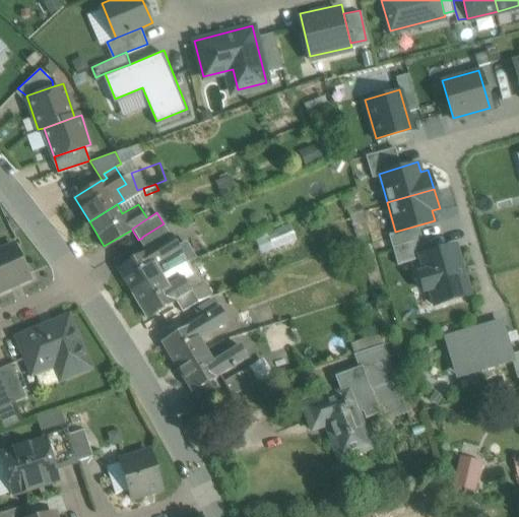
[(261,249),(296,237),(289,220),(255,234),(261,249)]
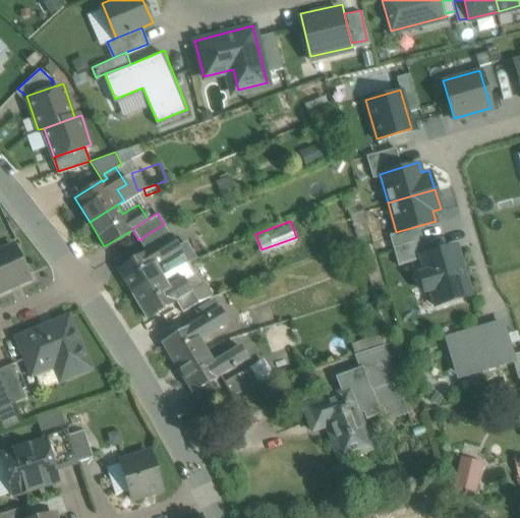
[(164,224),(142,237),(142,238),(138,240),(145,250),(146,250),(160,241),(160,240),(170,234),(164,224)]
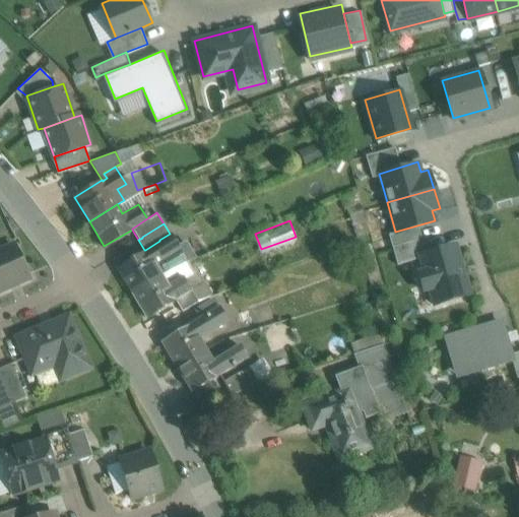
[(144,250),(117,266),(131,292),(159,274),(177,264),(195,256),(185,239),(177,244),(170,233),(170,234),(159,240),(159,241),(145,250),(144,250)]
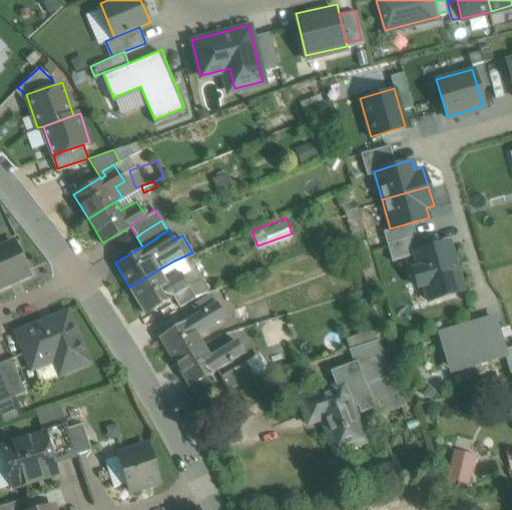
[(13,240),(0,246),(0,285),(27,273),(13,240)]
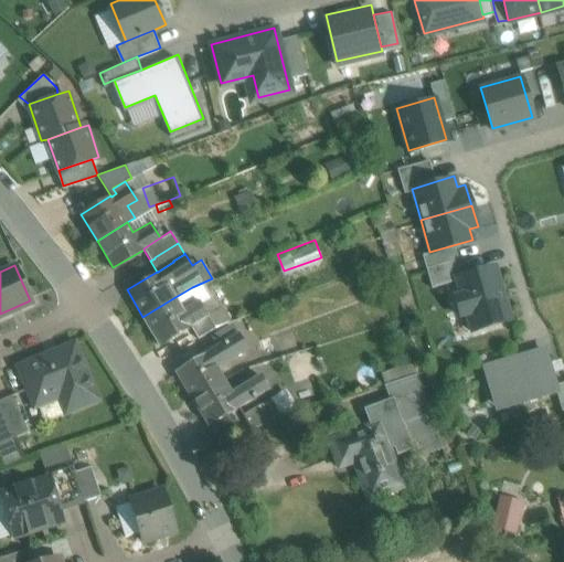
[(509,318),(493,265),(455,276),(460,294),(454,295),(459,315),(466,313),(470,329),(509,318)]
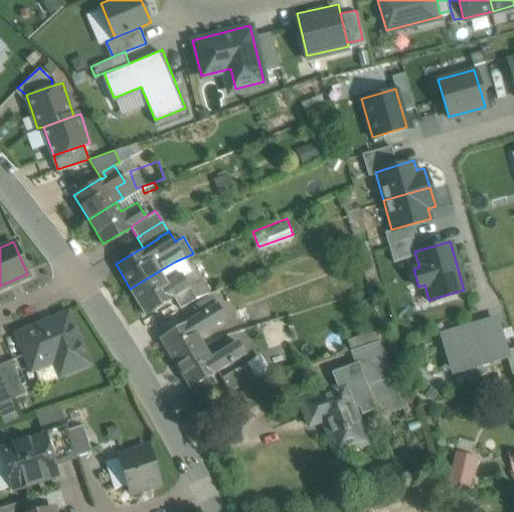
[(158,272),(130,289),(146,313),(158,306),(174,296),(173,296),(177,293),(180,298),(191,291),(187,284),(182,276),(181,274),(165,283),(158,272)]
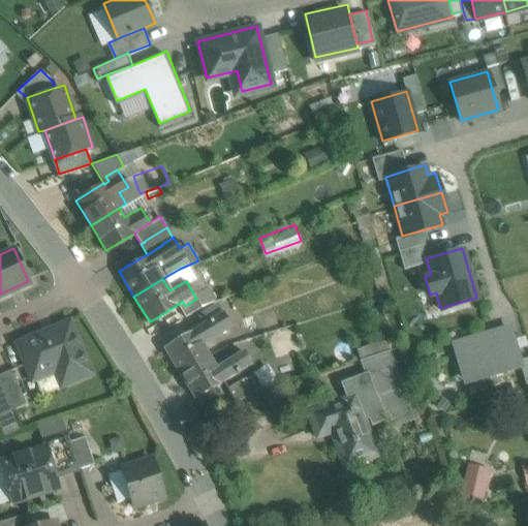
[(198,288),(193,279),(187,283),(192,291),(198,288)]
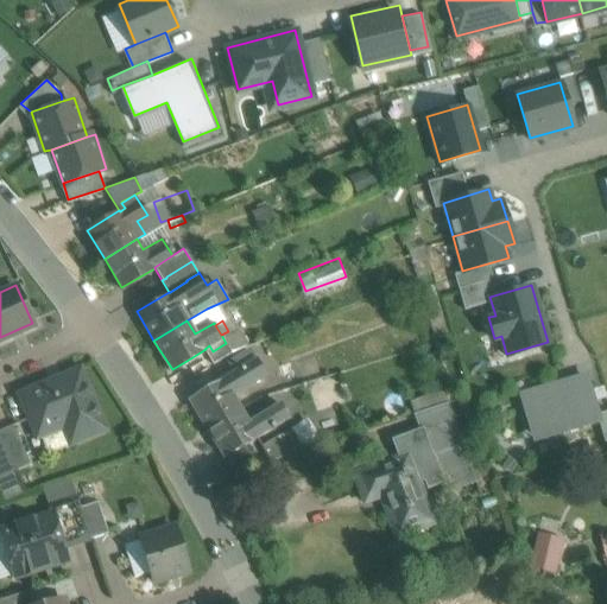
[(222,379),(189,398),(207,427),(239,407),(231,393),(263,374),(248,350),(231,361),(236,370),(222,379)]
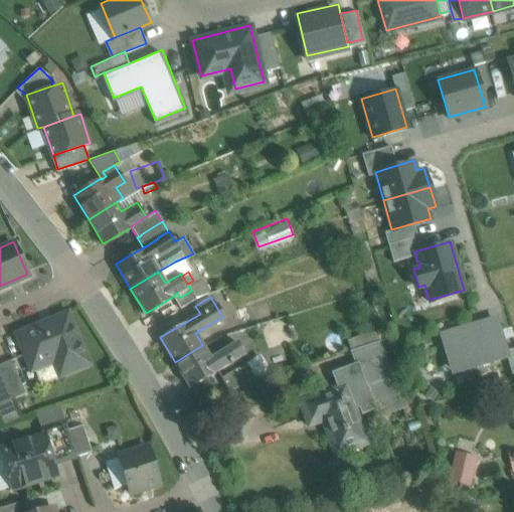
[(67,311),(15,333),(30,370),(57,359),(63,373),(89,363),(67,311)]
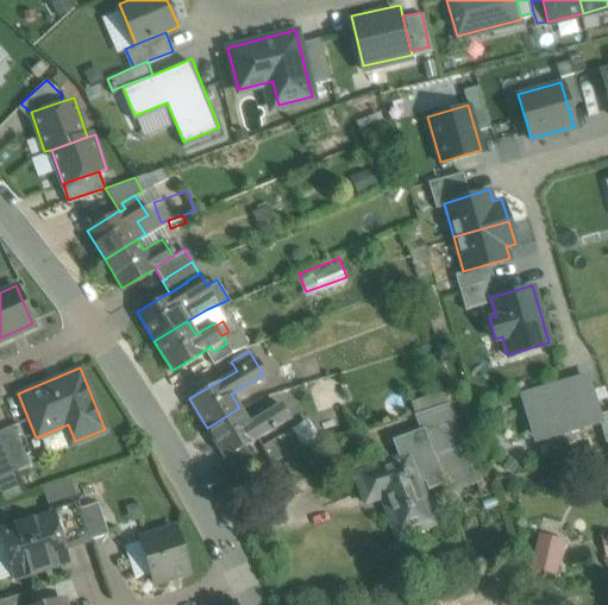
[(526,395),(538,439),(599,422),(587,378),(526,395)]
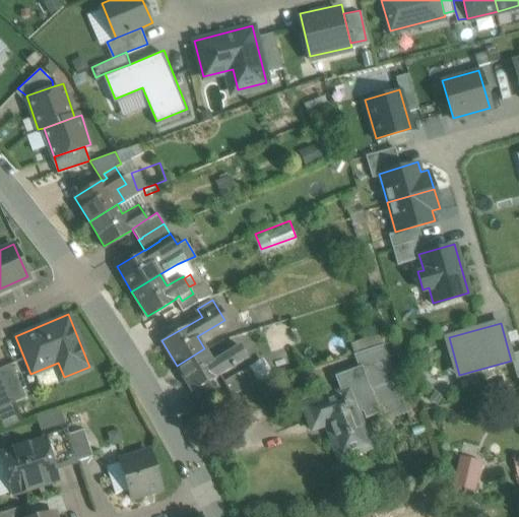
[(378,333),(349,342),(352,352),(381,343),(378,333)]
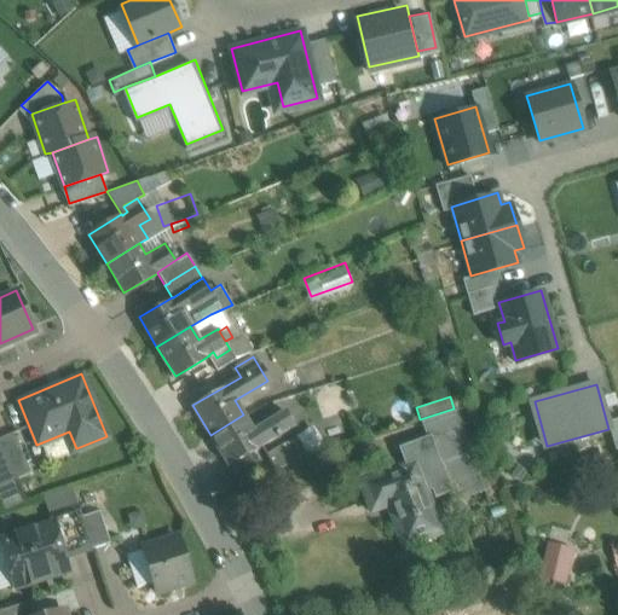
[(420,419),(426,435),(460,423),(455,408),(454,408),(420,419)]
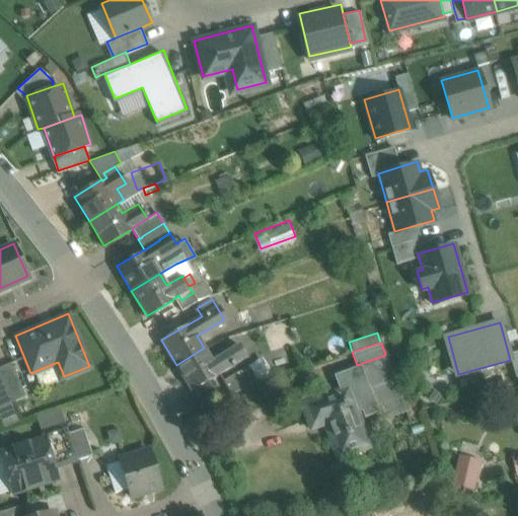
[(204,348),(176,365),(192,389),(219,372),(234,362),(227,350),(212,360),(204,348)]
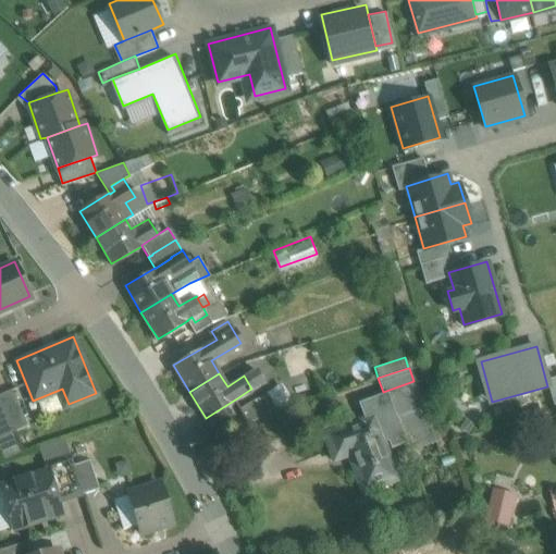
[(383,392),(358,402),(363,418),(323,433),(333,459),(348,454),(361,491),(396,478),(383,441),(387,440),(390,446),(432,431),(414,381),(383,392)]
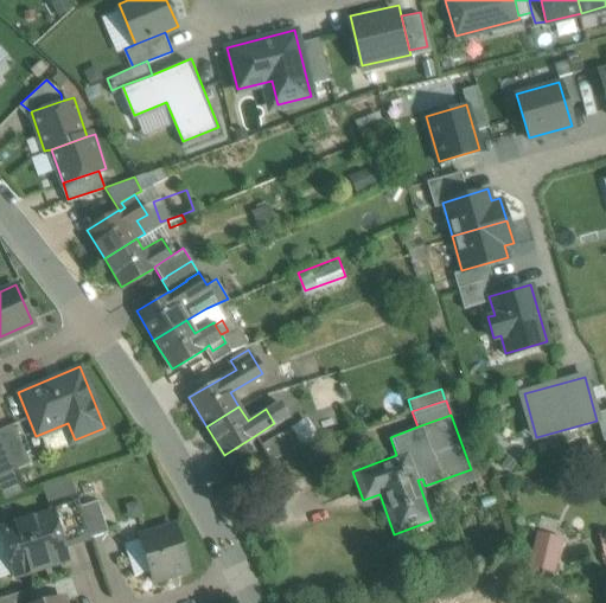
[(305,416),(261,443),(269,456),(319,440),(305,416)]
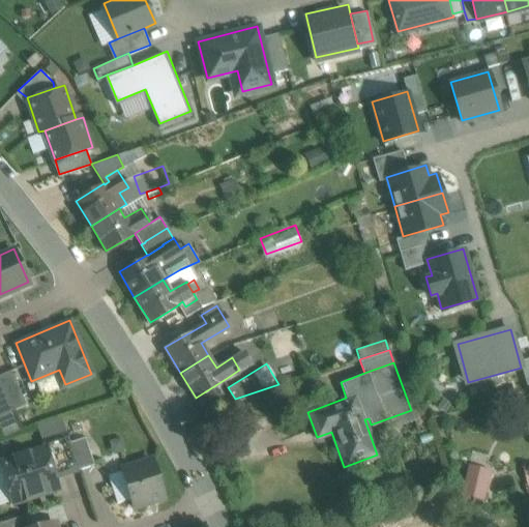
[(10,370),(0,374),(0,387),(10,410),(25,404),(10,370)]
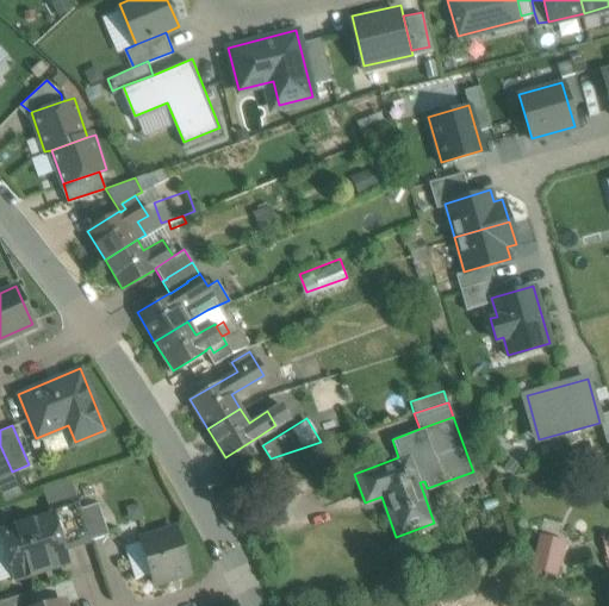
[(0,478),(12,472),(0,445),(0,478)]
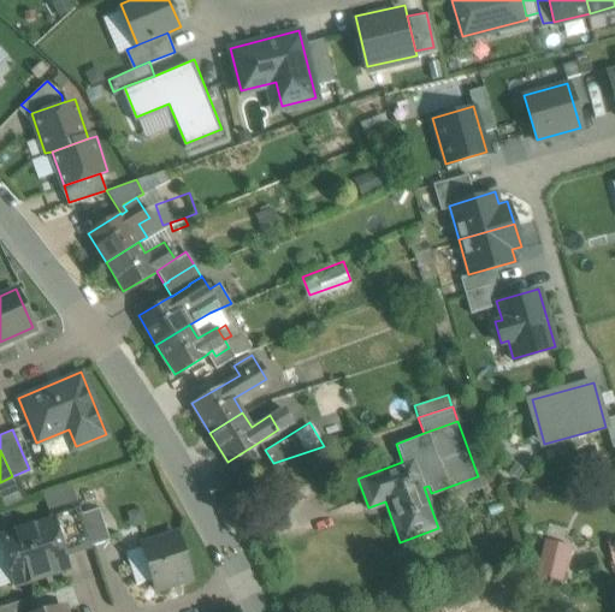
[(71,482),(42,492),(47,507),(76,498),(71,482)]
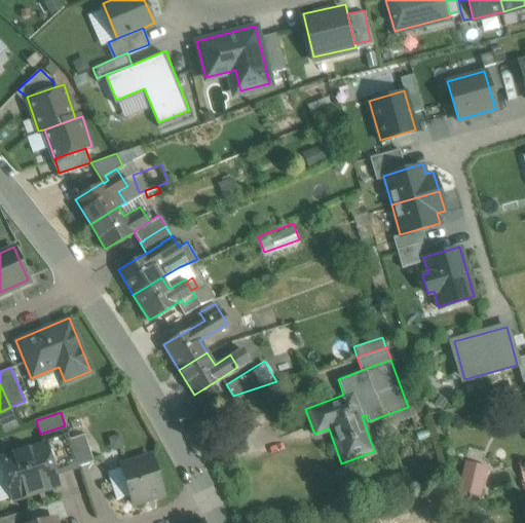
[(66,430),(41,438),(42,444),(43,444),(52,473),(76,465),(68,439),(68,438),(66,430)]
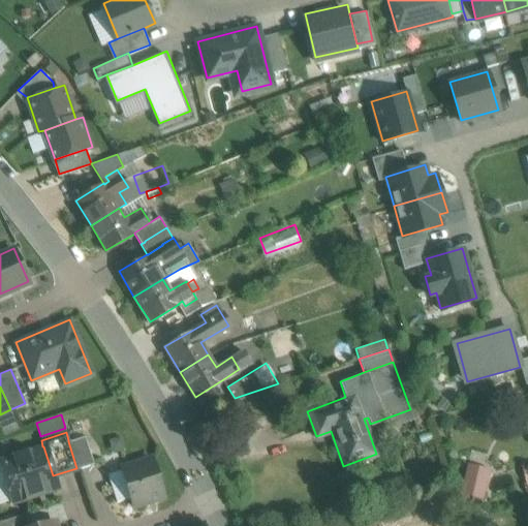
[(84,435),(68,440),(68,441),(76,468),(93,463),(84,435)]
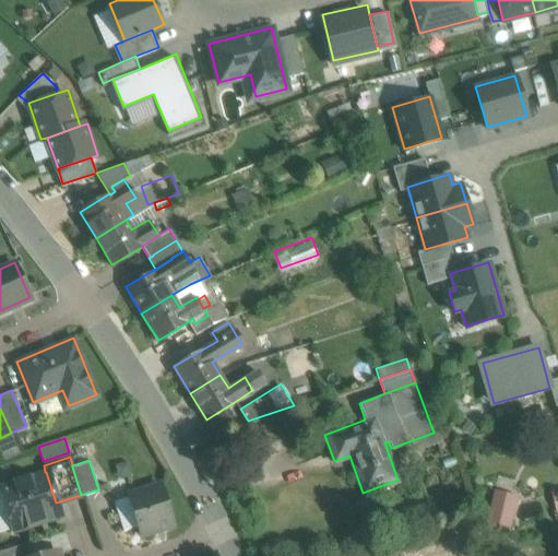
[(45,472),(0,486),(0,489),(7,509),(13,530),(60,515),(56,503),(46,472),(45,472)]
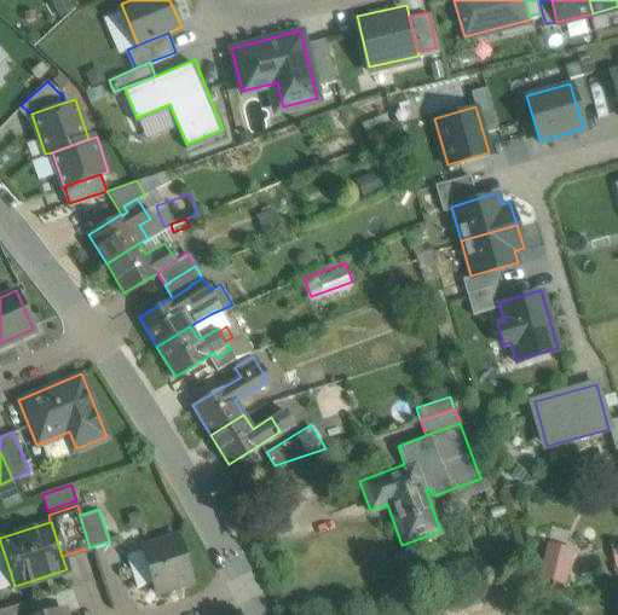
[(177,535),(142,547),(155,591),(191,579),(177,535)]
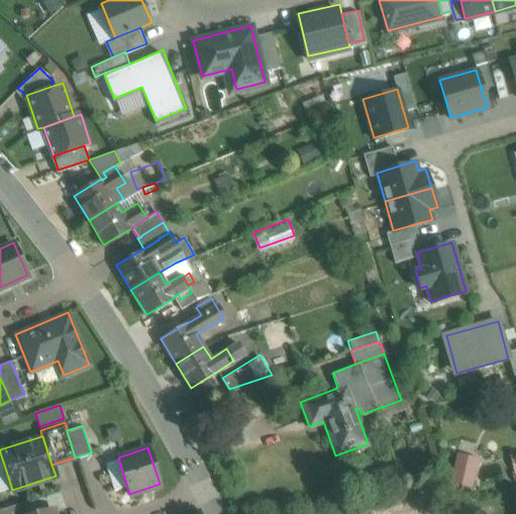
[(474,466),(456,460),(451,479),(470,484),(474,466)]
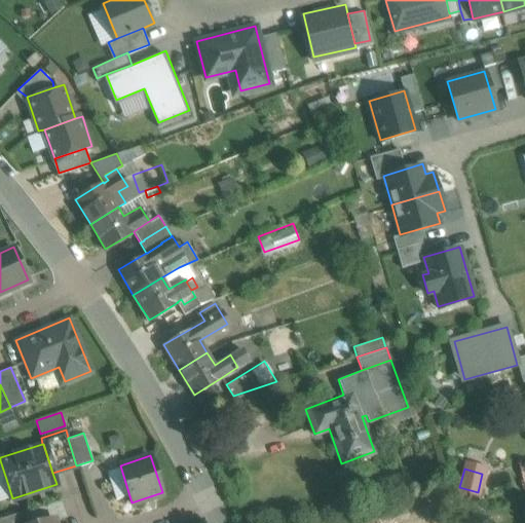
[(442,522),(436,500),(365,522),(442,522)]
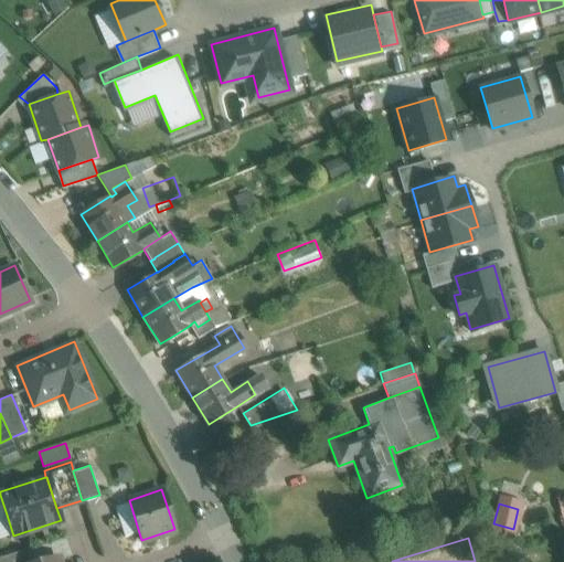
[(32,561),(28,548),(0,557),(0,561),(32,561)]
